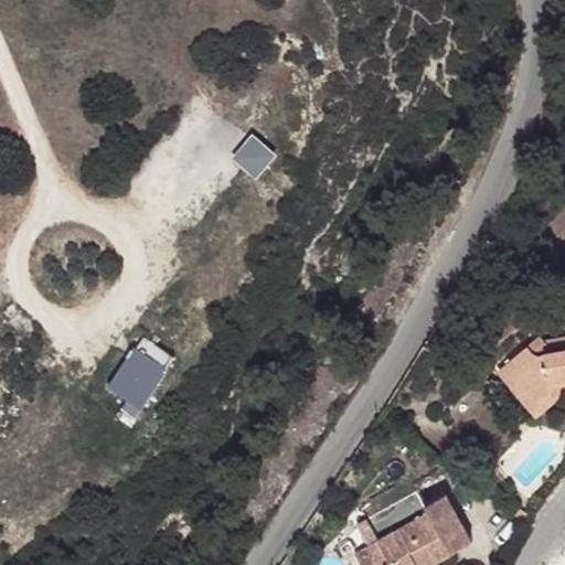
[(140,407),(174,354),(140,332),(106,386),(140,407)]
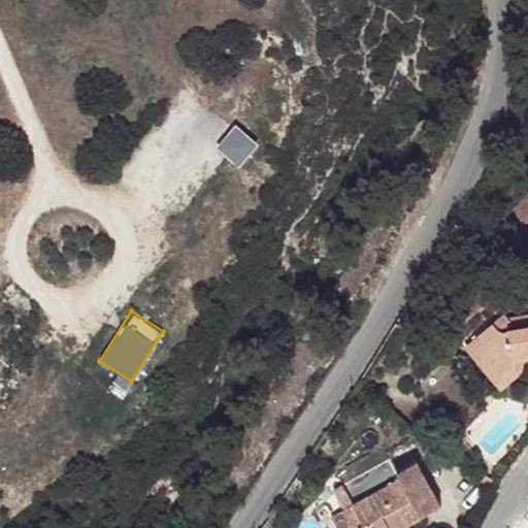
[(527,314),(506,319),(516,329),(527,327),(527,314)]
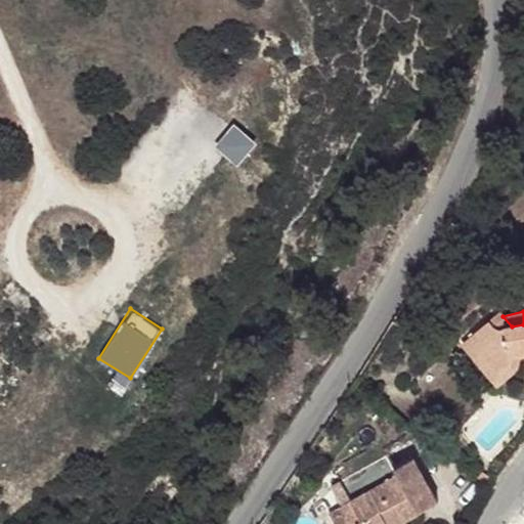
[(469,339),(497,373),(509,363),(510,357),(523,354),(523,324),(512,326),(503,316),(499,312),(469,339)]
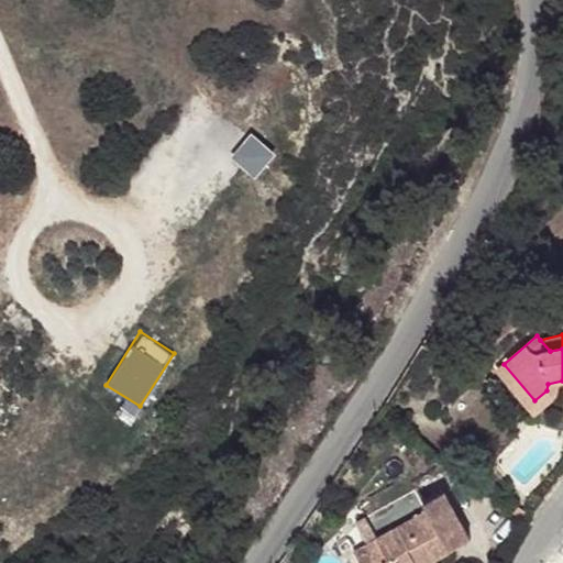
[(534,400),(504,364),(497,370),(534,415),(554,398),(556,392),(556,387),(562,386),(562,381),(548,384),(547,390),(534,400)]
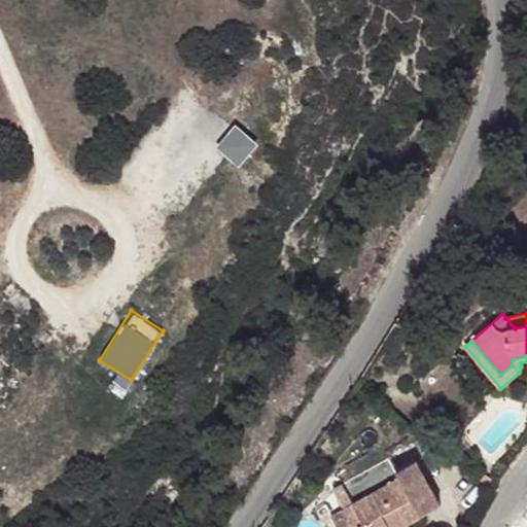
[(356,526),(359,526),(389,526),(383,515),(396,507),(407,525),(441,505),(416,461),(396,471),(389,458),(343,484),(353,503),(346,507),(342,510),(351,526),(356,526)]
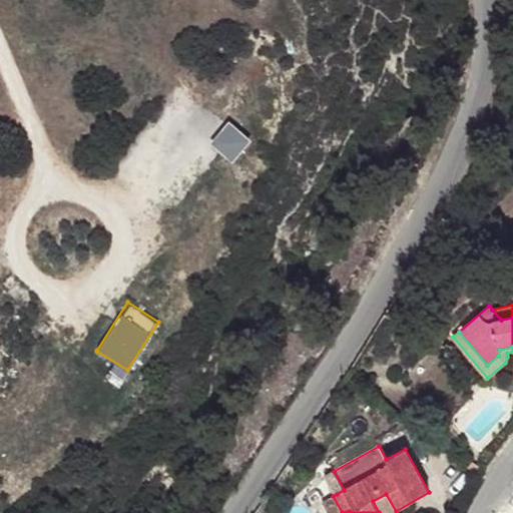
[(344,490),(334,471),(326,476),(337,494),(344,490)]
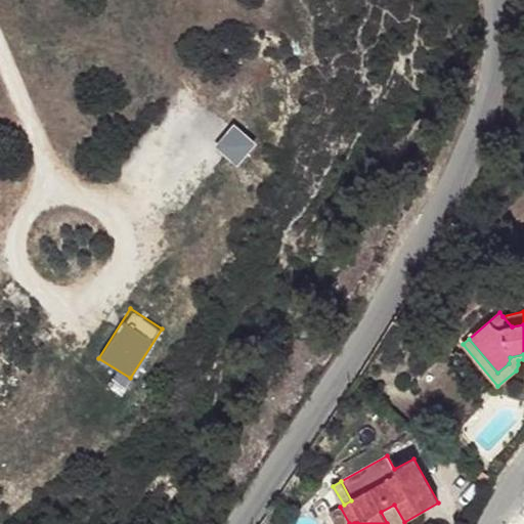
[(387,523),(400,523),(404,522),(394,505),(381,512),(387,523)]
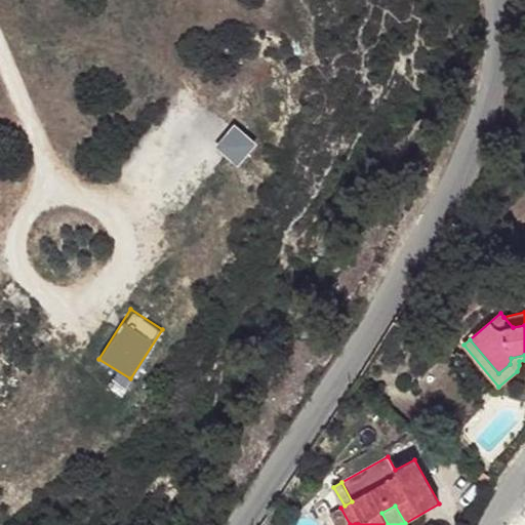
[(358,524),(355,524),(350,524),(340,508),(332,513),(338,524),(358,524)]
